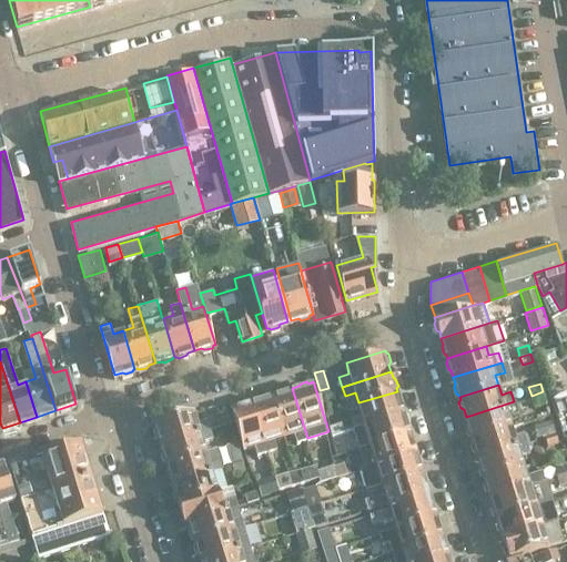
[(333,386),(328,388),(320,390),(322,399),(335,395),(333,386)]
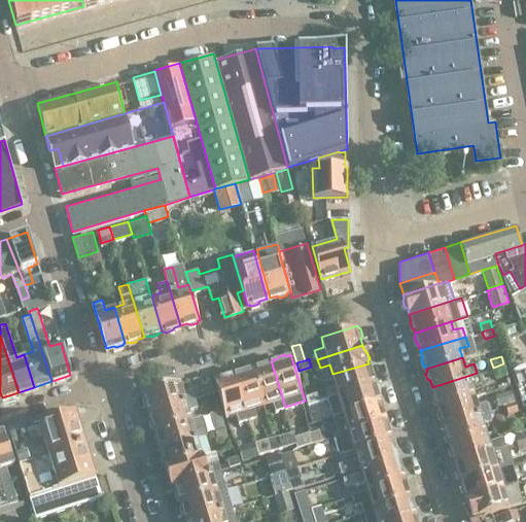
[(285,407),(271,360),(265,362),(261,361),(256,363),(254,366),(253,367),(264,403),(274,399),(277,409),(285,407)]
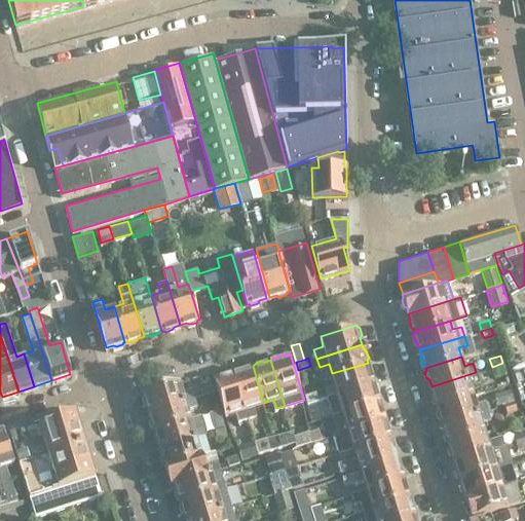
[(328,395),(374,380),(372,374),(373,372),(371,366),(368,365),(368,363),(332,373),(335,383),(325,385),(328,395)]
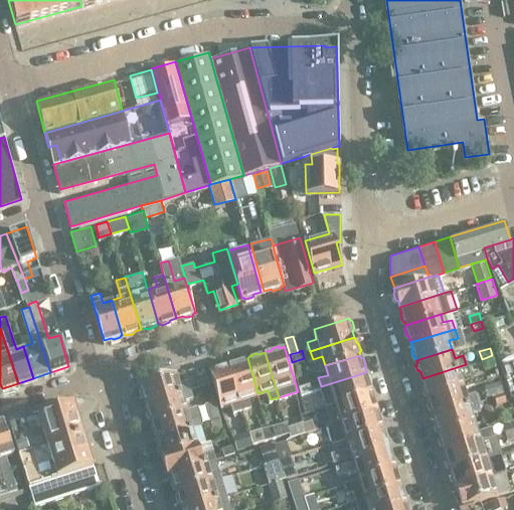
[(492,355),(482,359),(484,367),(495,363),(492,355)]
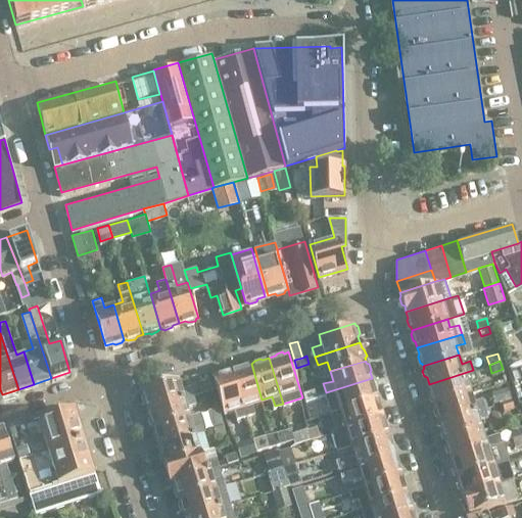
[(239,367),(232,369),(246,415),(255,412),(252,402),(262,399),(251,364),(248,365),(246,363),(240,365),(239,367)]
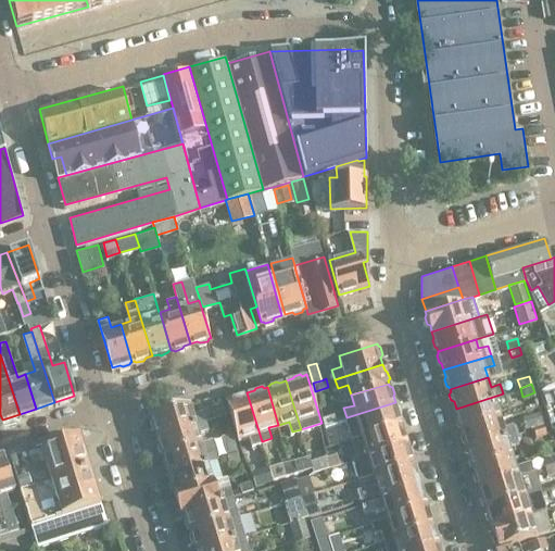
[(262,441),(247,392),(240,395),(238,392),(232,395),(231,398),(228,398),(239,437),(250,434),(253,443),(262,441)]
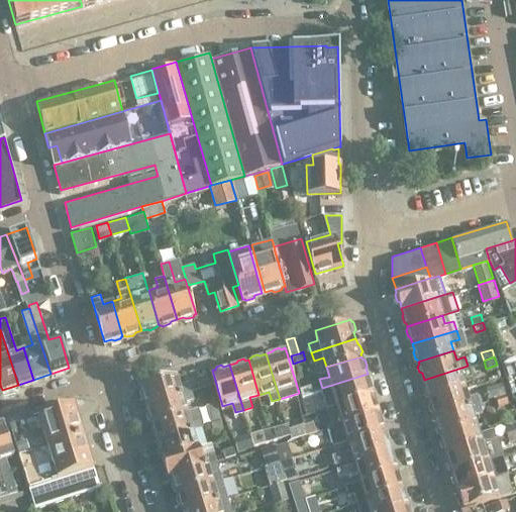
[(428,396),(429,398),(465,387),(461,378),(471,375),(468,366),(424,380),(425,386),(424,389),(426,394),(428,396)]
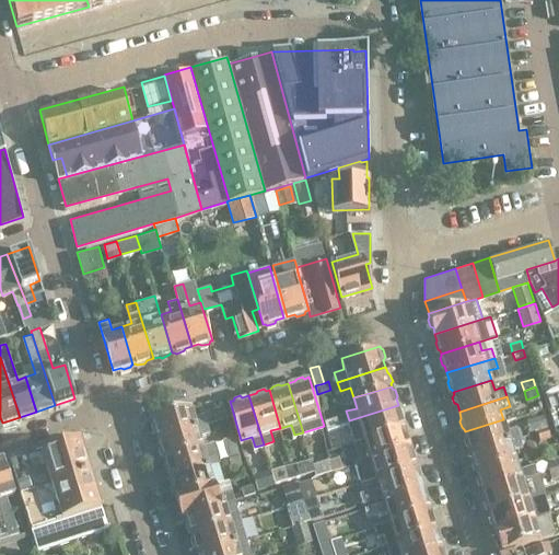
[(159,437),(207,421),(205,413),(194,415),(190,405),(153,416),(153,419),(152,421),(154,428),(156,429),(159,437)]
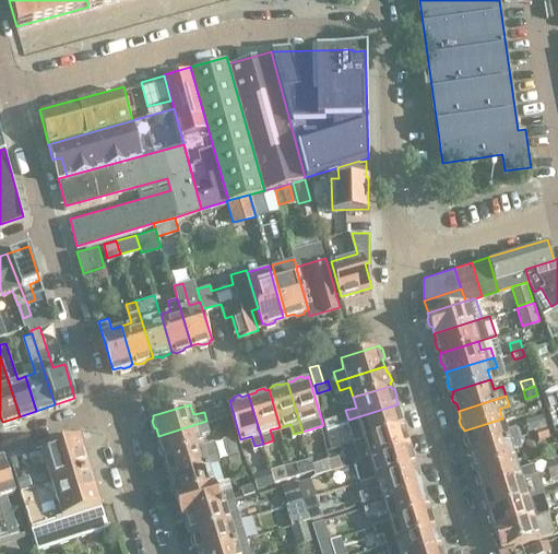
[(365,436),(403,424),(403,422),(404,420),(402,413),(400,411),(398,404),(348,420),(339,423),(328,426),(330,436),(361,426),(365,436)]
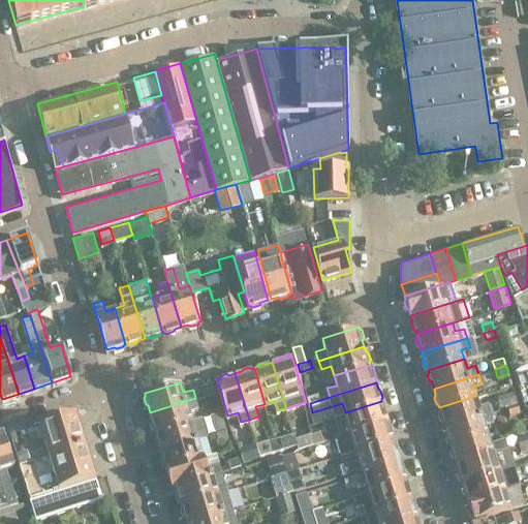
[(202,387),(205,396),(215,393),(212,383),(202,387)]
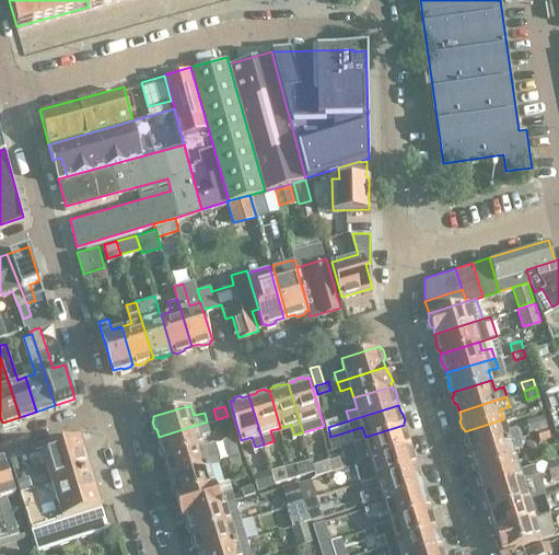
[(544,413),(526,418),(530,430),(547,425),(544,413)]
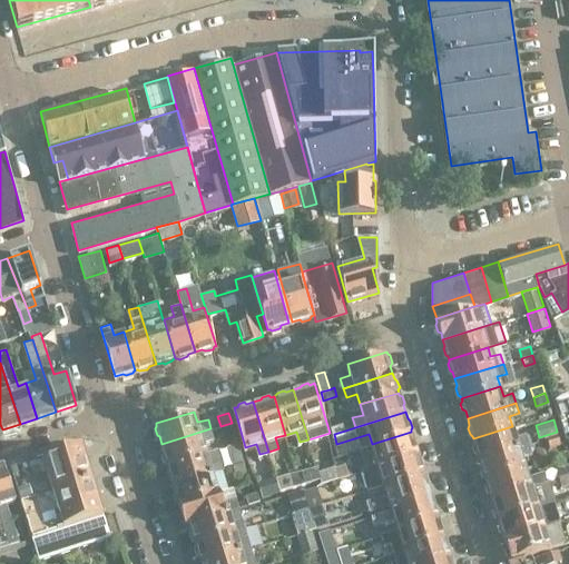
[(334,434),(345,431),(342,422),(331,425),(334,434)]
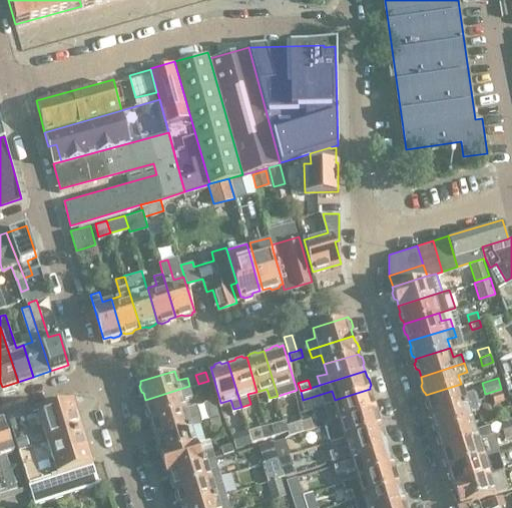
[(208,381),(198,384),(201,394),(211,391),(208,381)]
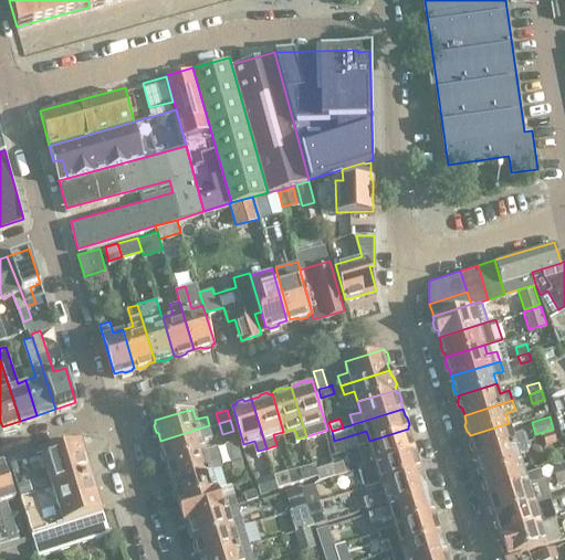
[(473,447),(475,455),(524,440),(521,430),(512,432),(509,423),(470,435),(470,437),(469,440),(471,446),(473,447)]
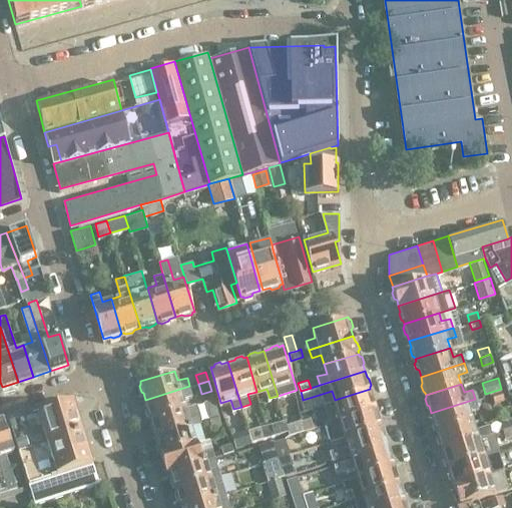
[(150,417),(186,407),(183,398),(192,395),(189,386),(145,400),(147,405),(146,408),(148,415),(150,416),(150,417)]
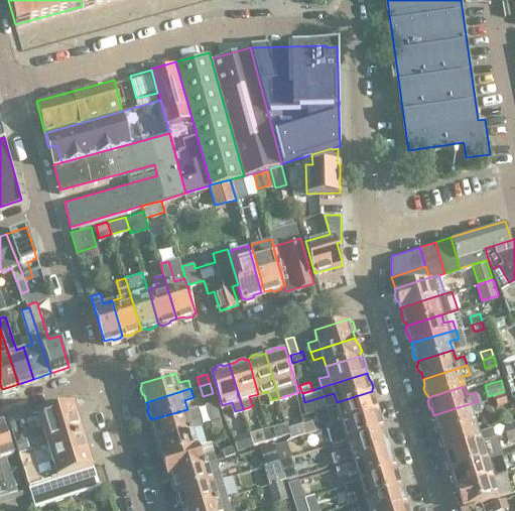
[(333,422),(377,409),(376,403),(377,400),(375,394),(373,393),(372,391),(337,402),(339,411),(330,414),(333,422)]
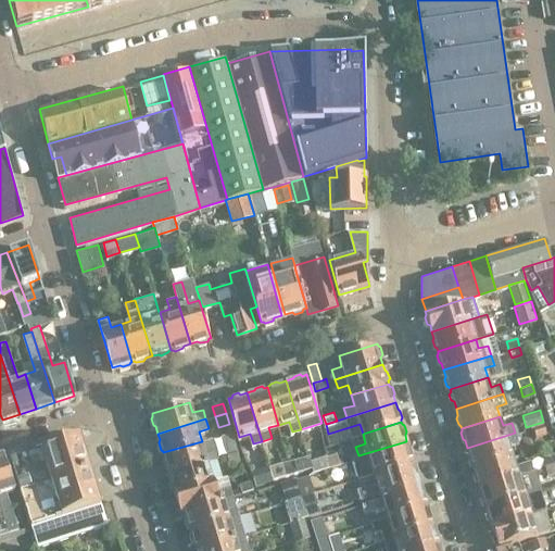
[(543,424),(533,427),(535,435),(545,433),(543,424)]
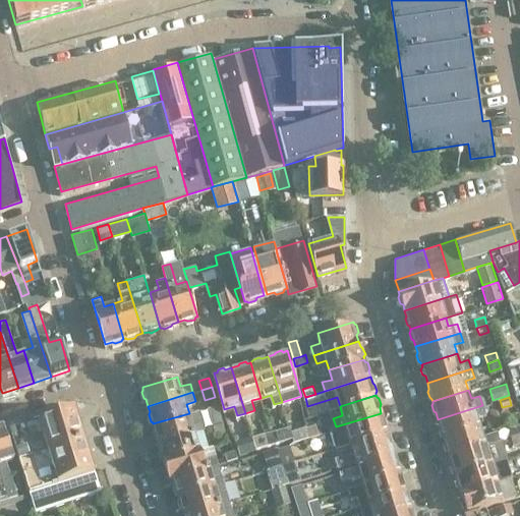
[(443,436),(444,438),(479,425),(477,417),(485,414),(482,405),(438,419),(440,424),(439,427),(441,434),(443,436)]
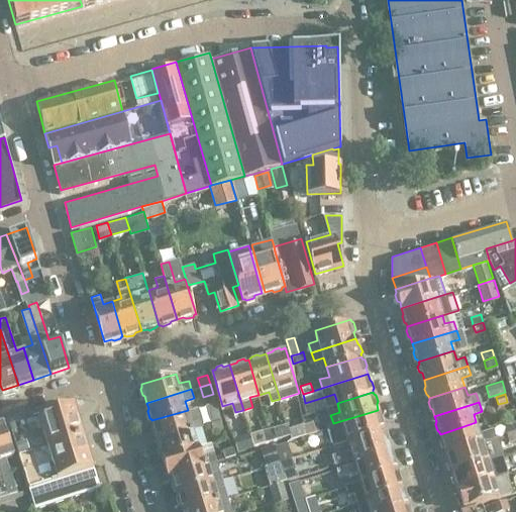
[(93,466),(75,404),(9,424),(29,487),(93,466)]
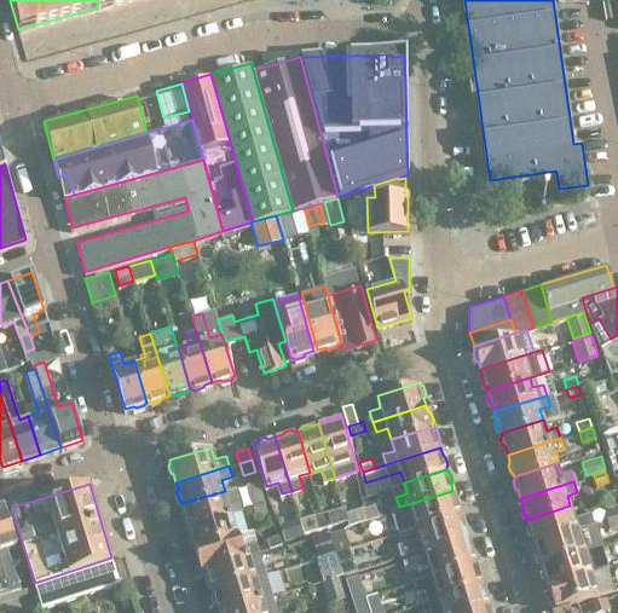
[(368,493),(377,491),(375,484),(365,486),(368,493)]
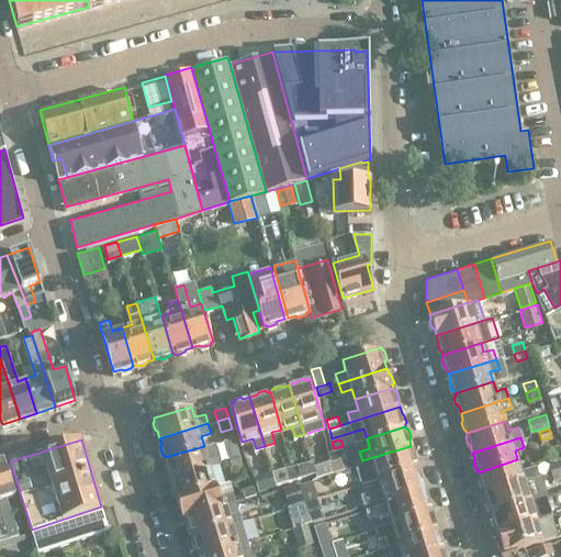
[(171,477),(220,463),(216,453),(206,455),(204,446),(165,457),(166,459),(165,461),(167,469),(169,470),(171,477)]
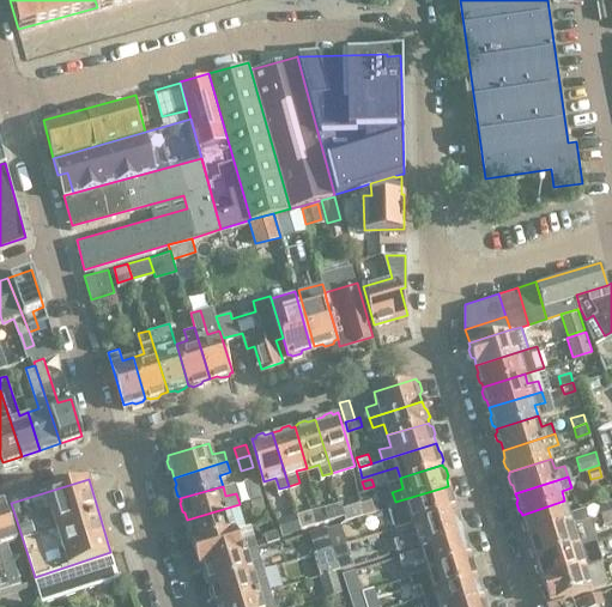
[(413,521),(455,507),(454,505),(456,502),(454,495),(450,493),(448,486),(395,502),(399,513),(410,509),(413,521)]
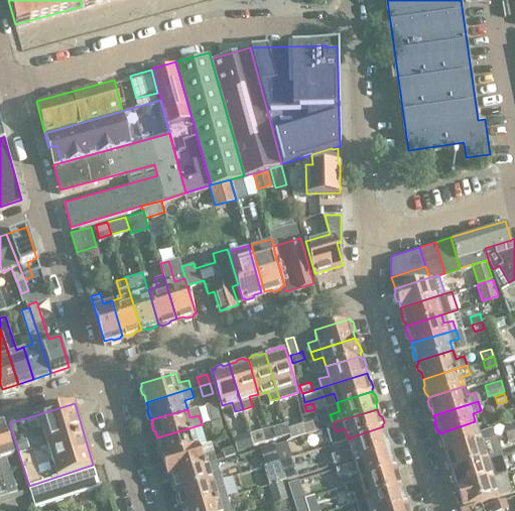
[(209,414),(211,421),(221,418),(219,411),(209,414)]
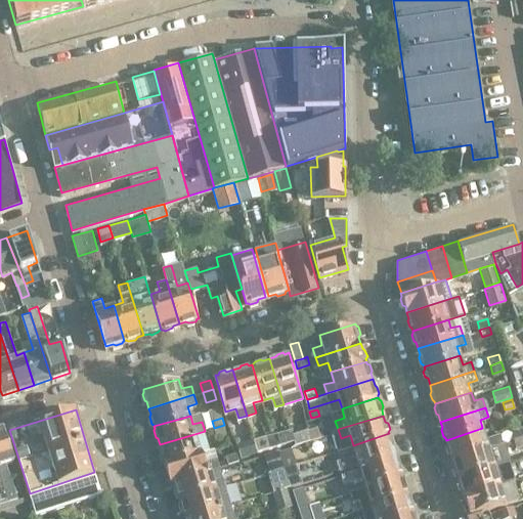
[(226,432),(224,425),(214,428),(217,435),(226,432)]
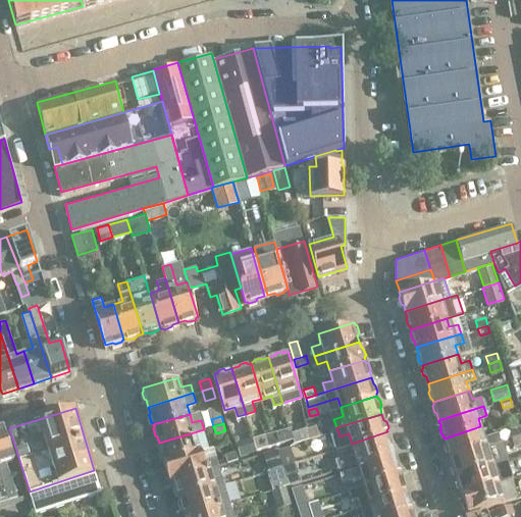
[(13,458),(3,424),(0,425),(0,471),(8,498),(17,495),(15,489),(16,488),(15,483),(14,484),(6,460),(13,458)]
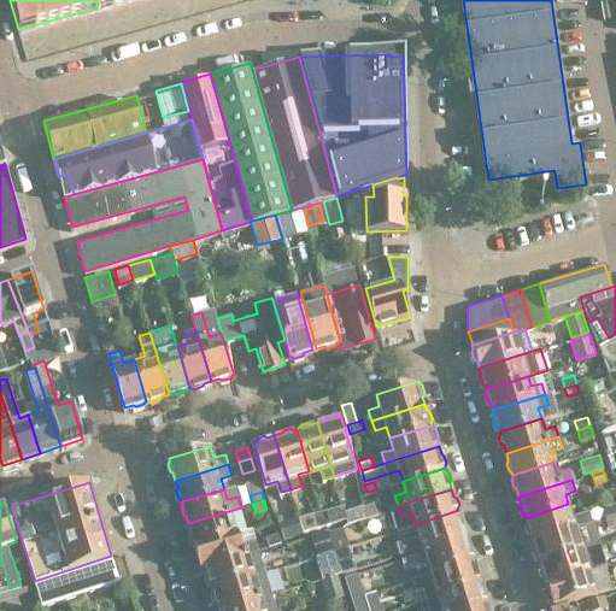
[(374,501),(363,504),(363,505),(365,516),(370,513),(377,512),(374,501)]
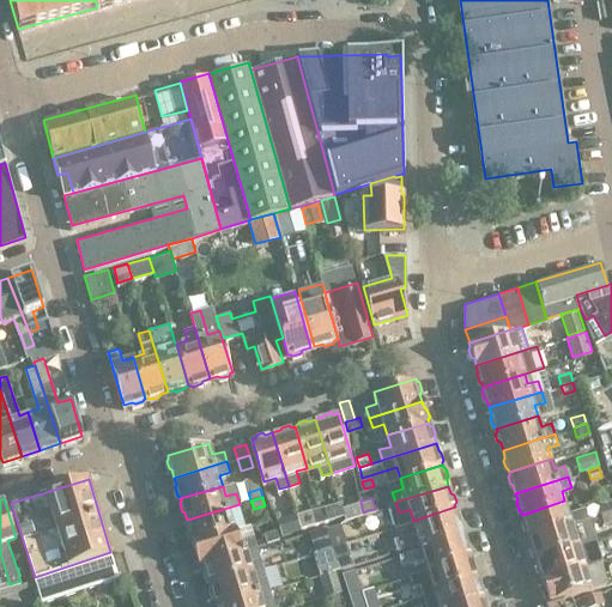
[(340,499),(319,507),(322,520),(344,513),(341,505),(340,499)]
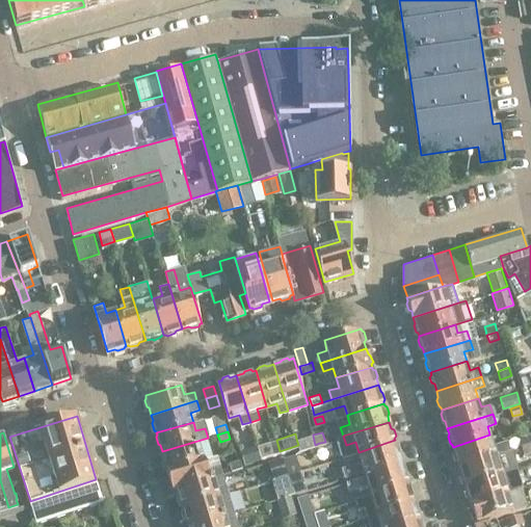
[(262,456),(280,451),(276,440),(275,440),(273,435),(261,439),(262,443),(258,444),(262,456)]
